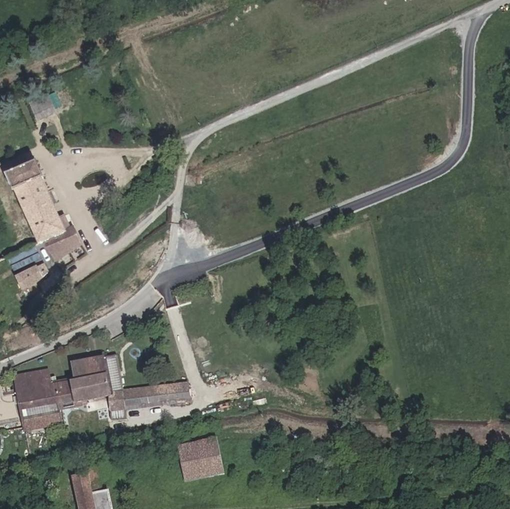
[(45,90),(25,99),(34,117),(54,108),(45,90)]
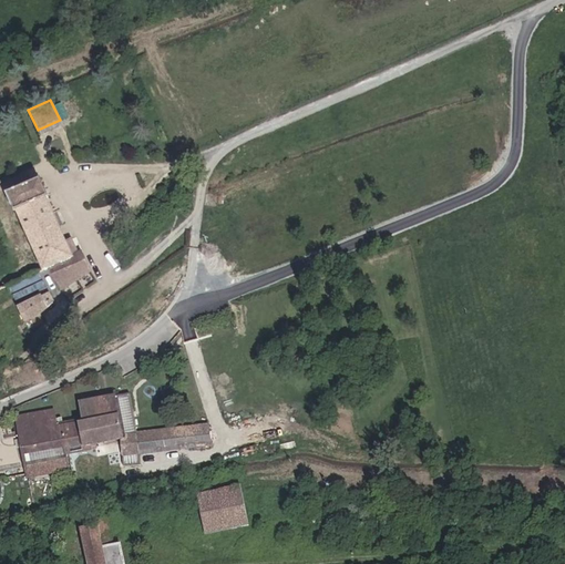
[(13,206),(38,265),(69,252),(63,236),(38,176),(4,192),(11,207),(13,206)]
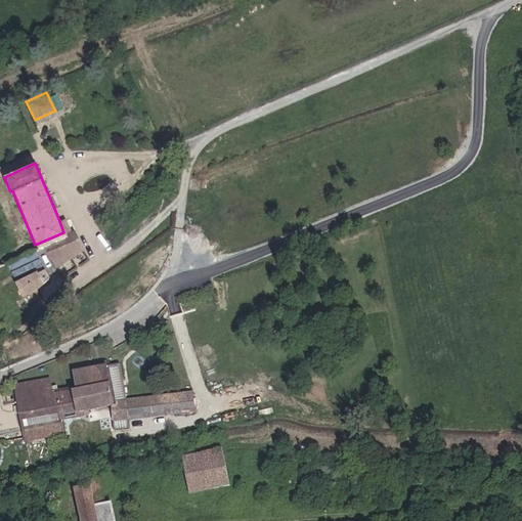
[(41,280),(38,276),(35,270),(14,281),(16,286),(17,295),(33,288),(41,280)]
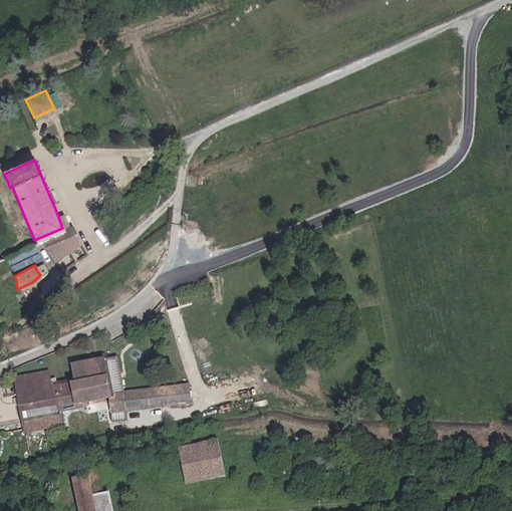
[(71,409),(74,421),(111,416),(112,419),(128,419),(126,411),(190,401),(187,382),(122,393),(115,352),(100,355),(78,359),(81,378),(68,381),(52,387),(45,388),(48,404),(70,400),(71,409)]
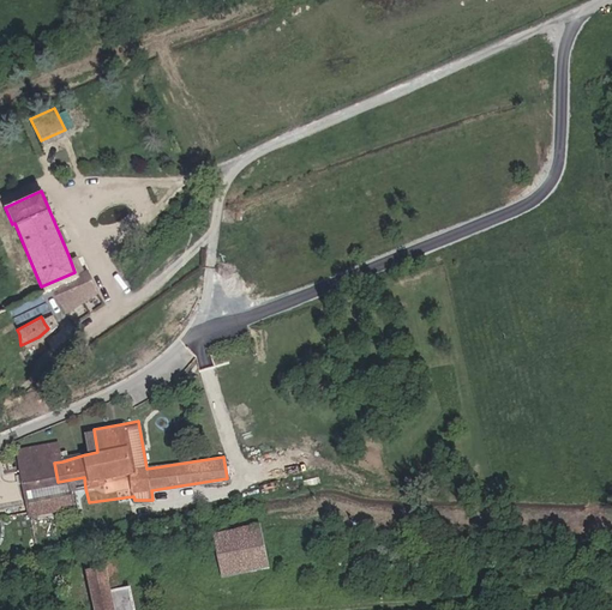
[(97,452),(94,429),(87,432),(91,453),(82,454),(82,456),(97,452)]
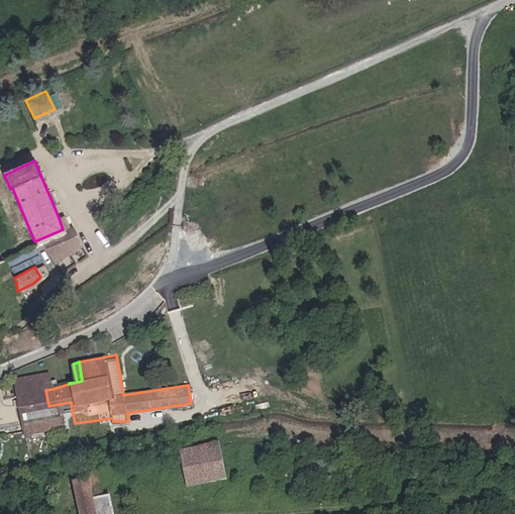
[(15,373),(17,382),(53,377),(50,368),(15,373)]
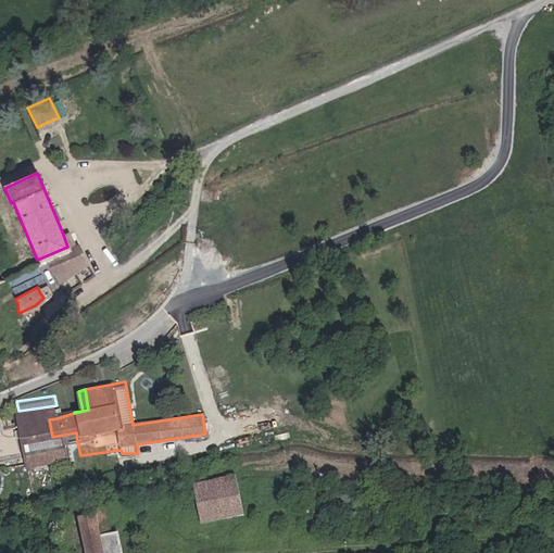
[(74,413),(74,412),(59,414),(57,405),(19,411),(24,441),(52,437),(49,419),(57,418),(74,413)]
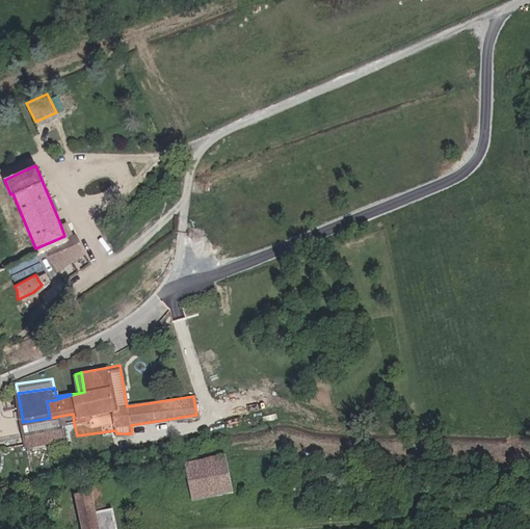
[(0,440),(16,440),(15,405),(0,404),(0,440)]
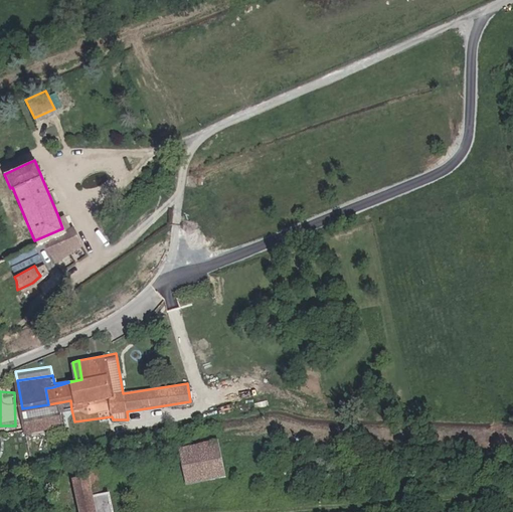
[(22,408),(24,417),(71,409),(70,400),(48,404),(22,408)]
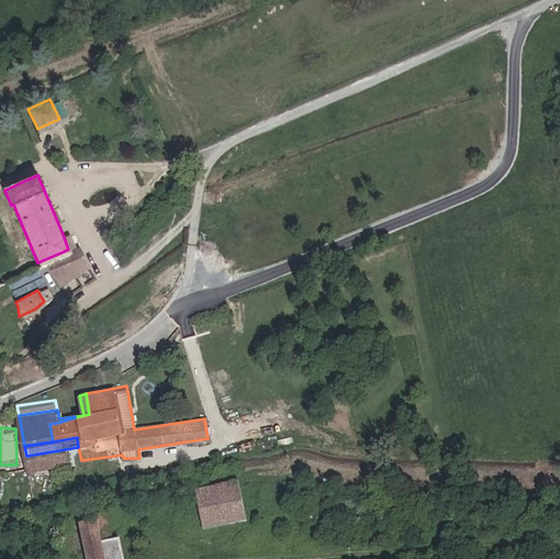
[(78,447),(26,456),(29,469),(81,460),(78,447)]
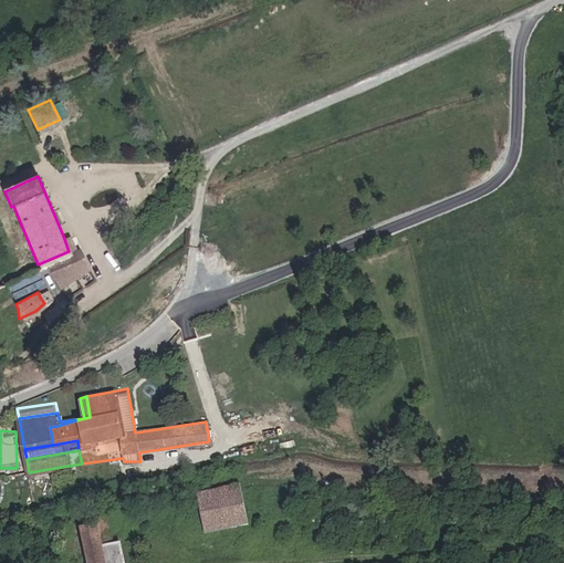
[(241,483),(197,491),(204,529),(247,521),(241,483)]
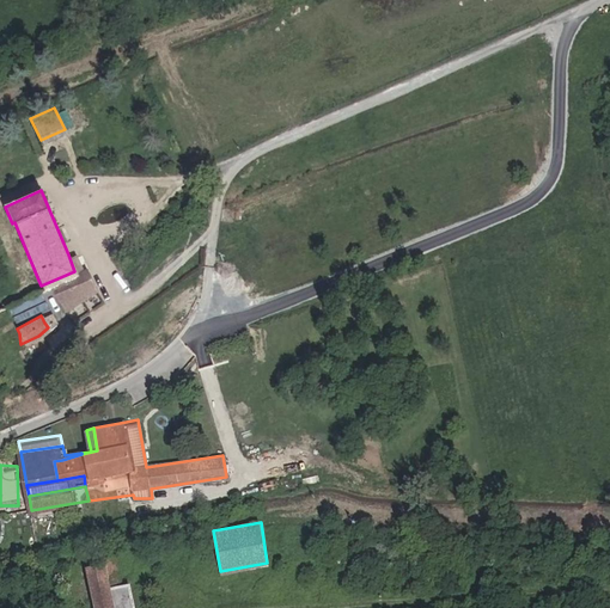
[(132,607),(133,605),(129,584),(121,585),(114,551),(104,553),(105,563),(89,566),(96,607),(132,607)]
